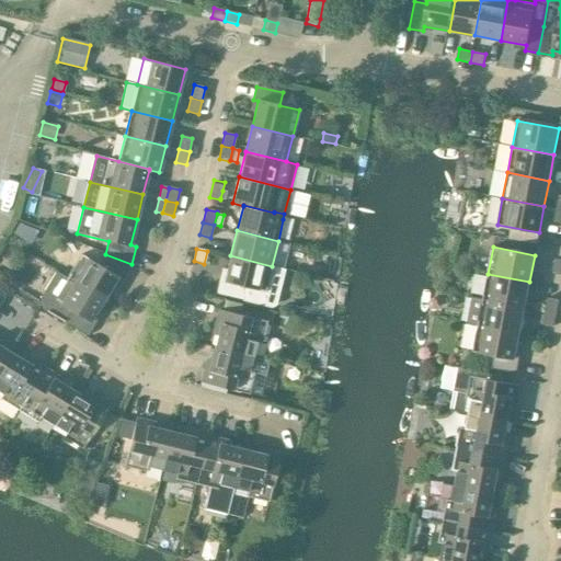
[(122,281),(132,264),(105,254),(99,265),(81,254),(68,277),(104,299),(117,277),(122,281)]
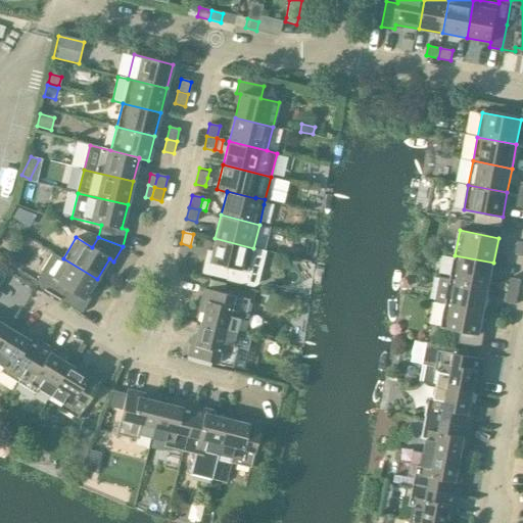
[(266,251),(253,248),(215,238),(209,262),(204,260),(201,274),(227,280),(226,281),(252,288),(257,285),(266,251)]
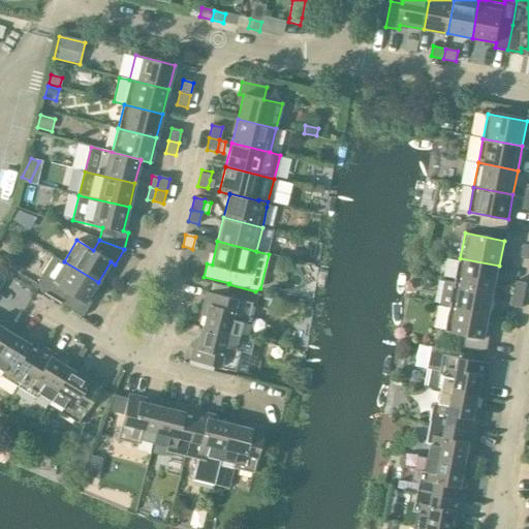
[(86,303),(98,282),(64,261),(54,255),(38,282),(40,291),(60,304),(83,317),(89,306),(86,303)]
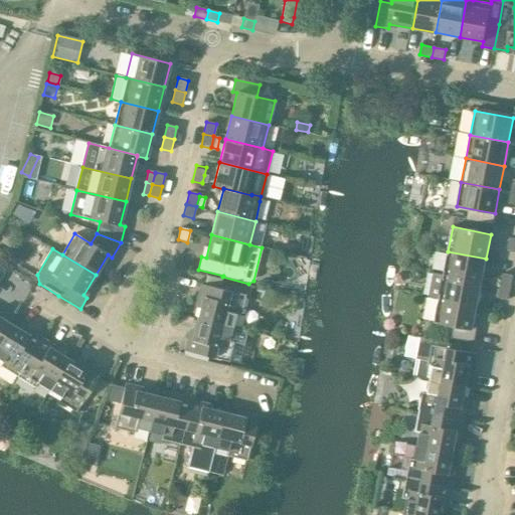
[(448,251),(444,275),(481,282),(486,259),(448,251)]
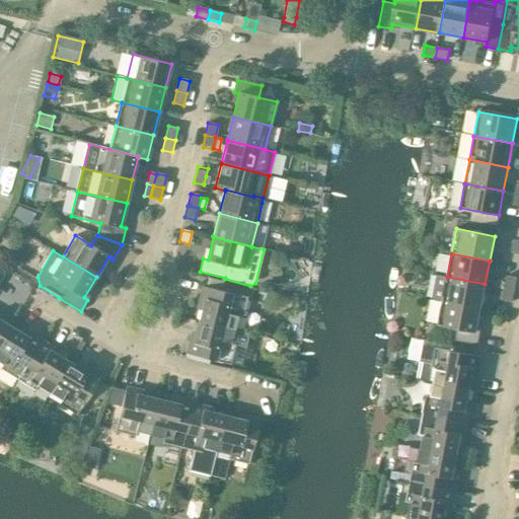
[(485,284),(447,277),(436,275),(432,299),(442,301),(480,308),(485,284)]
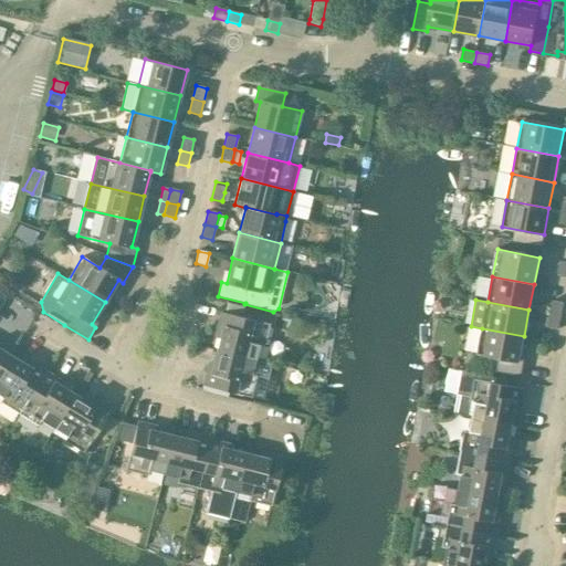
[(553,301),(549,314),(562,316),(564,303),(553,301)]
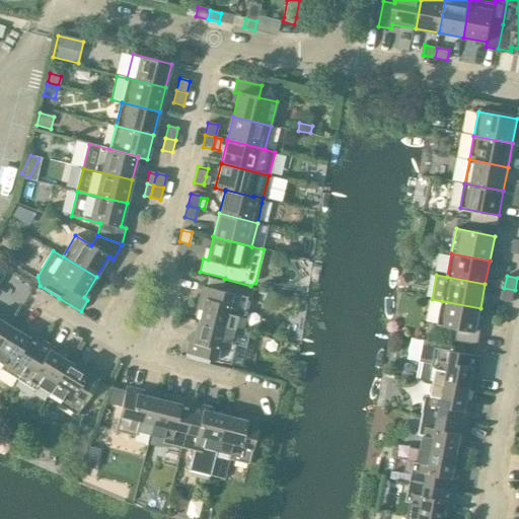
[(199,321),(234,329),(237,316),(242,317),(247,297),(203,287),(198,304),(203,305),(199,321)]
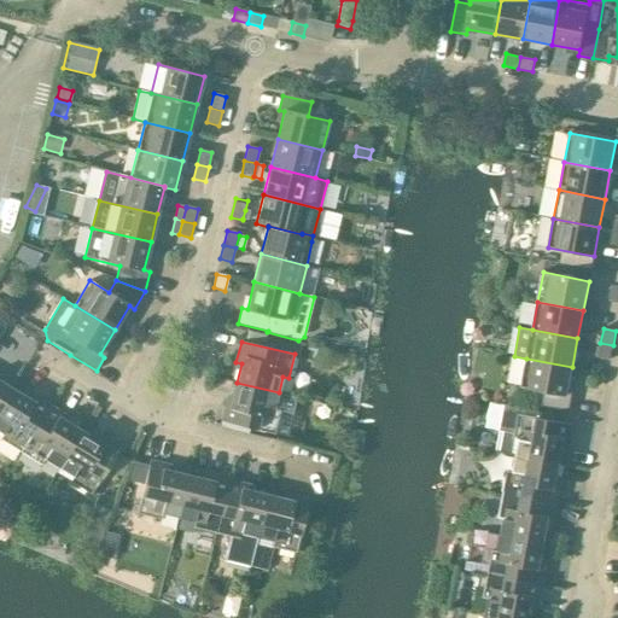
[(613,345),(600,343),(598,357),(610,360),(613,345)]
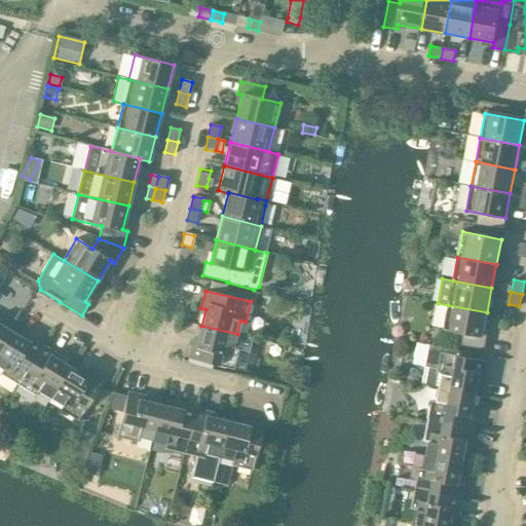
[(482,336),(487,312),(448,305),(443,330),(461,333),(459,345),(484,350),(487,337),(482,336)]
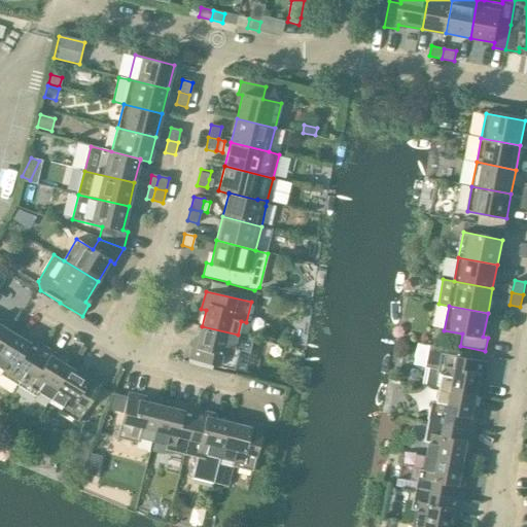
[(0,348),(10,331),(0,325),(0,348)]
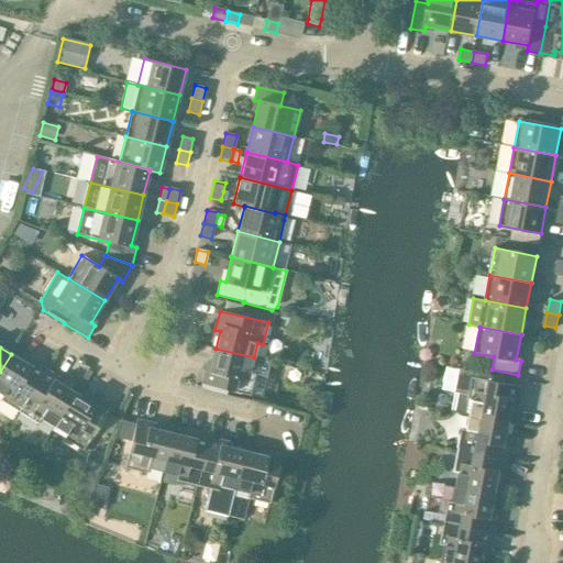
[(269,362),(254,357),(216,349),(211,366),(207,365),(201,384),(251,396),(256,374),(266,376),(269,362)]
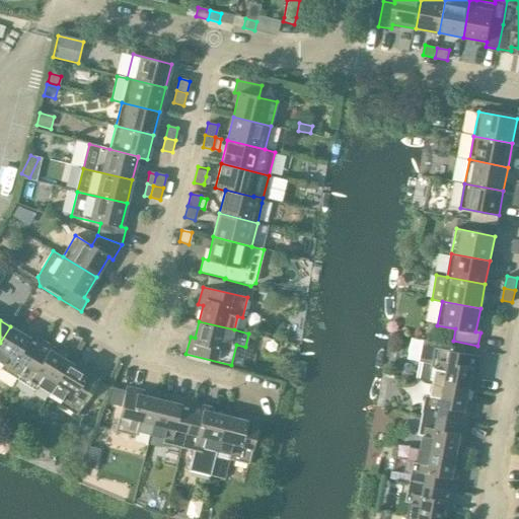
[(24,336),(10,326),(0,343),(0,363),(3,365),(0,369),(18,380),(42,341),(26,331),(24,336)]
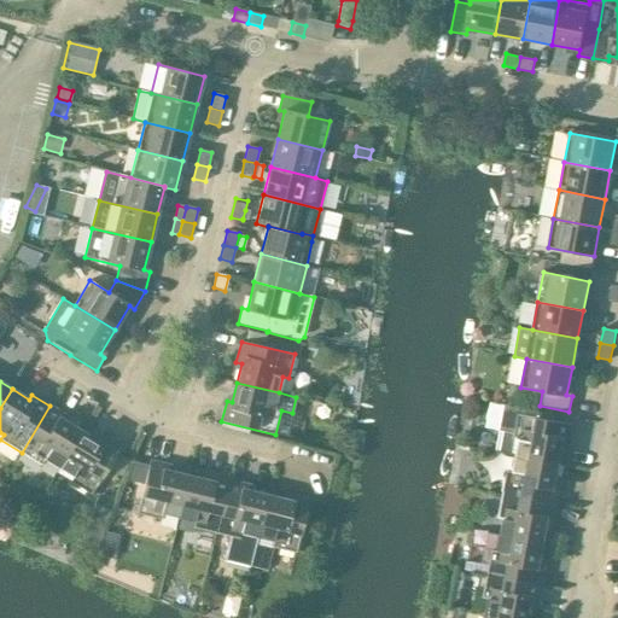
[(68,417),(50,406),(22,453),(42,465),(45,460),(59,468),(81,431),(64,421),(68,417)]
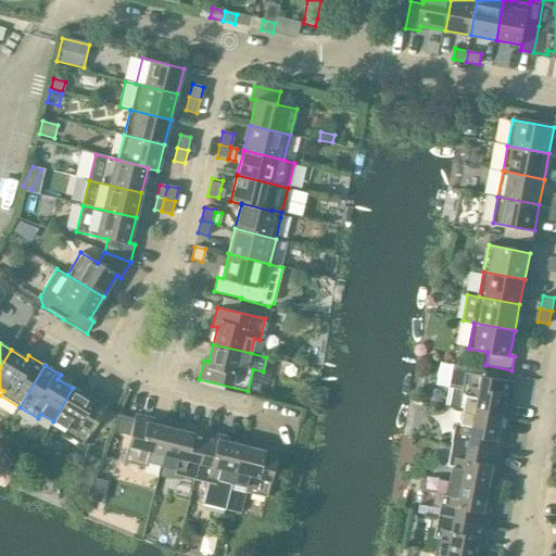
[(450,388),(446,406),(465,409),(503,417),(506,400),(512,401),(515,381),(466,373),(464,386),(455,384),(450,388)]
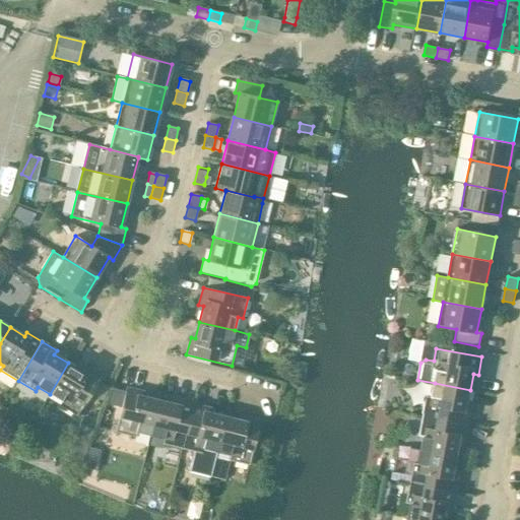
[(82,372),(68,363),(50,394),(61,401),(59,405),(77,416),(101,377),(85,368),(82,372)]
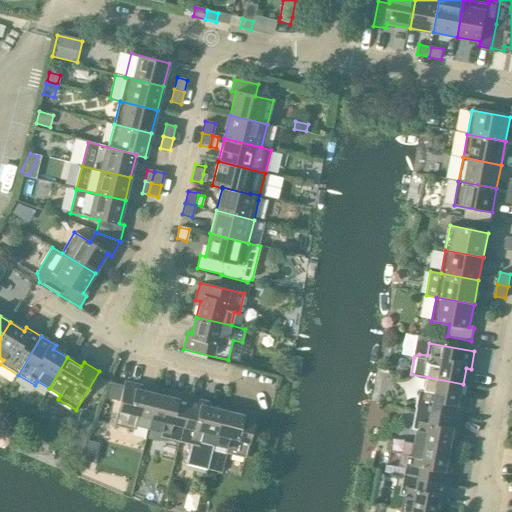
[(463,384),(428,377),(425,391),(420,390),(417,409),(461,418),(465,401),(460,400),(463,384)]
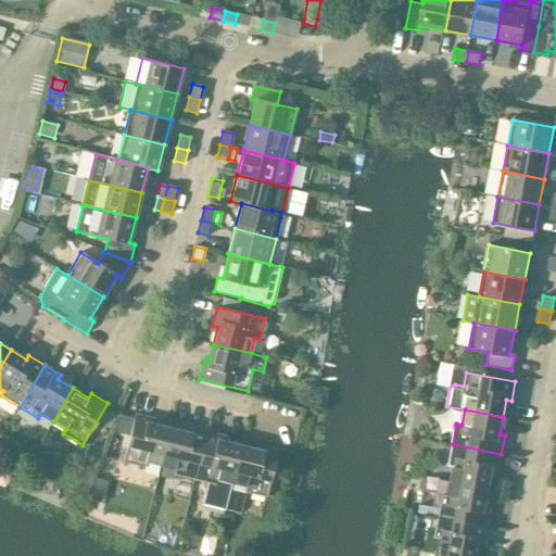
[(161,466),(169,428),(152,424),(154,419),(135,415),(123,463),(144,468),(147,463),(161,466)]
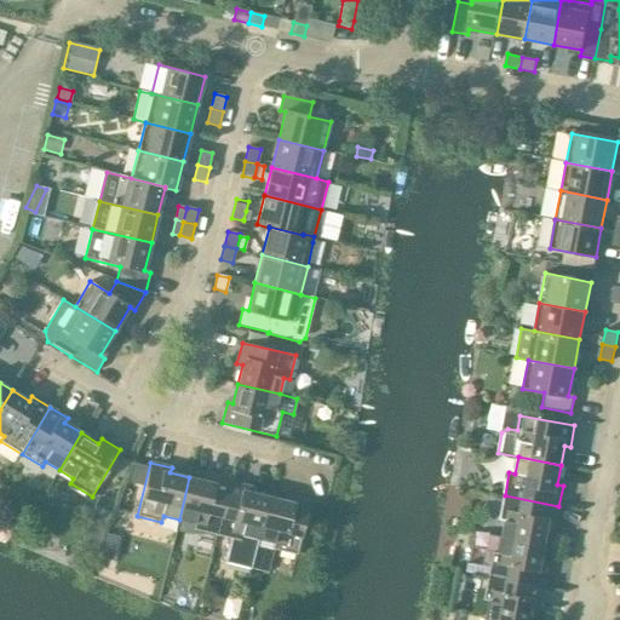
[(144,486),(149,466),(135,464),(131,482),(144,486)]
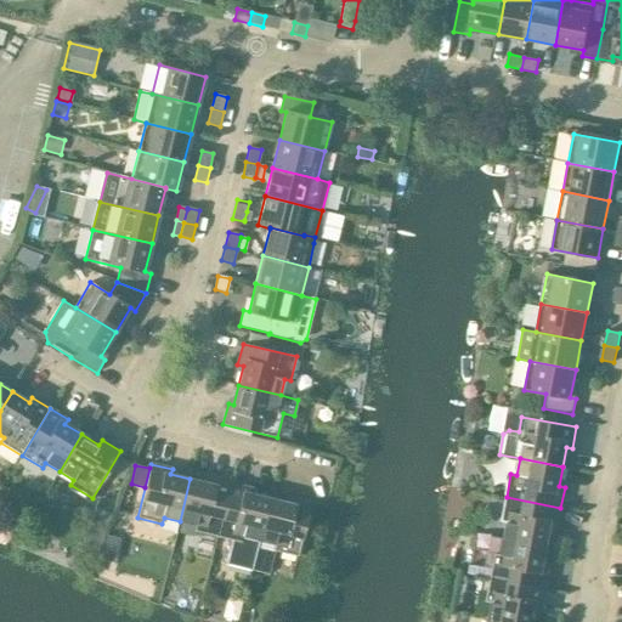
[(209,484),(190,479),(180,521),(196,525),(194,531),(218,537),(231,484),(210,479),(209,484)]
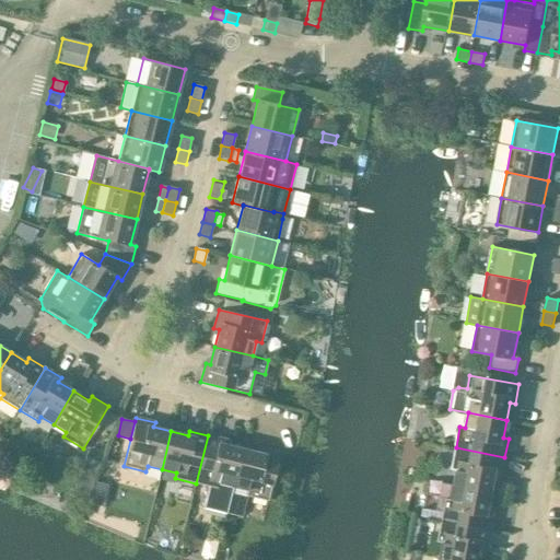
[(226,440),(208,435),(196,483),(210,487),(205,508),(226,513),(233,487),(243,448),(225,444),(226,440)]
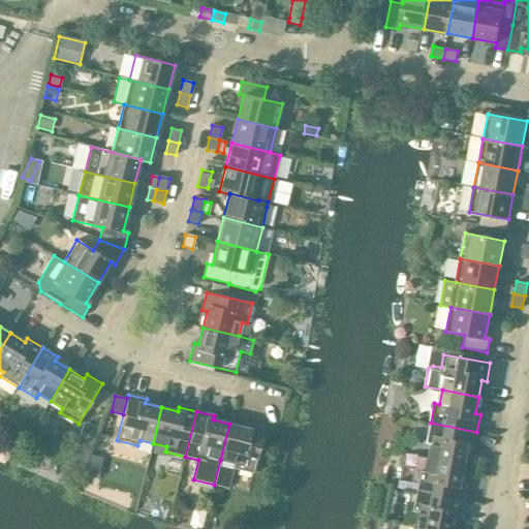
[(476,432),(431,423),(427,443),(432,444),(429,458),(466,465),(469,448),(473,449),(476,432)]
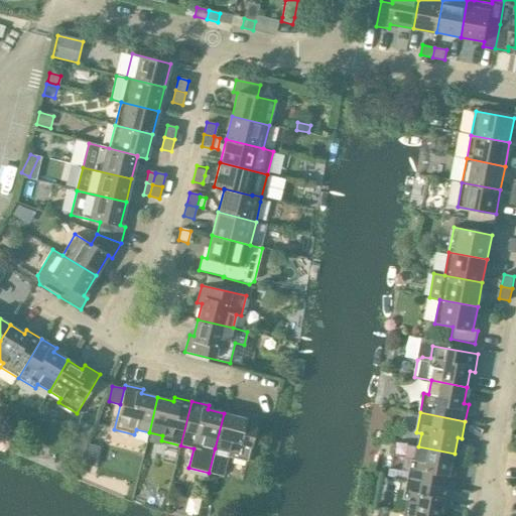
[(97,418),(85,413),(79,429),(91,434),(97,418)]
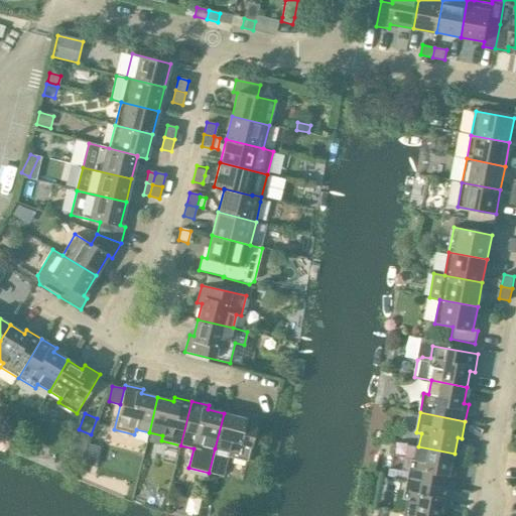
[(240,417),(224,413),(215,448),(228,452),(227,457),(247,462),(258,417),(241,413),(240,417)]
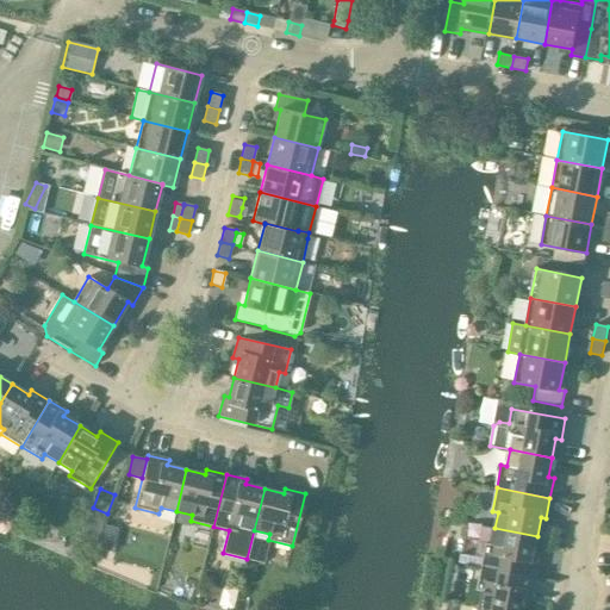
[(537,536),(495,528),(492,545),(486,543),(481,566),(535,577),(539,556),(533,555),(537,536)]
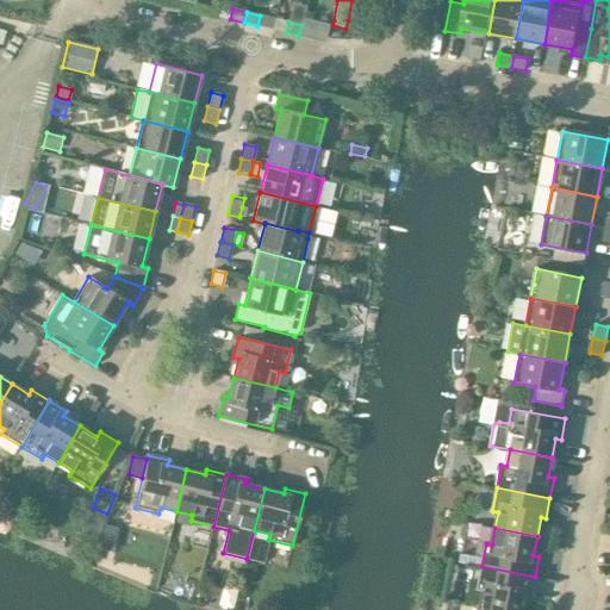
[(535,577),(481,566),(477,590),(483,591),(479,607),(496,609),(522,609),(526,596),(531,597),(535,577)]
